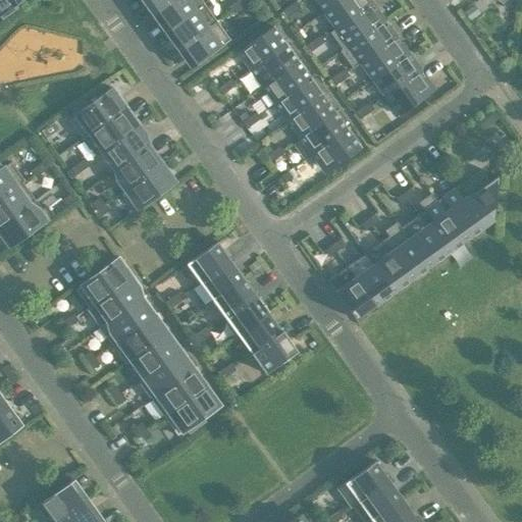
[(14,3),(18,0),(0,0),(0,15),(2,18),(17,7),(14,3)]
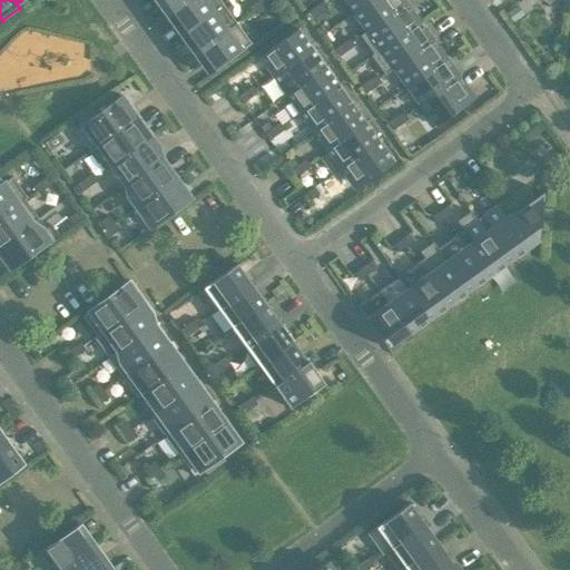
[(151,0),(163,16),(165,15),(185,0),(151,0)]
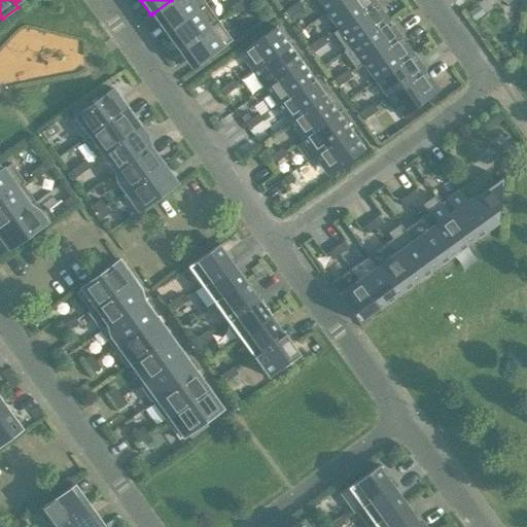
[(171,0),(150,14),(164,33),(165,32),(205,3),(202,0),(171,0)]
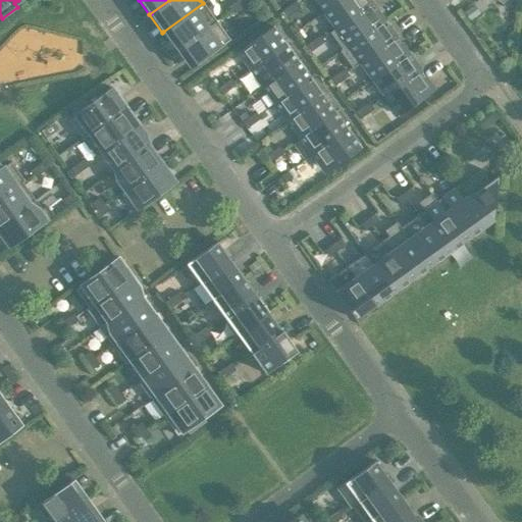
[(246,4),(244,1),(243,0),(238,0),(235,2),(240,9),(246,4)]
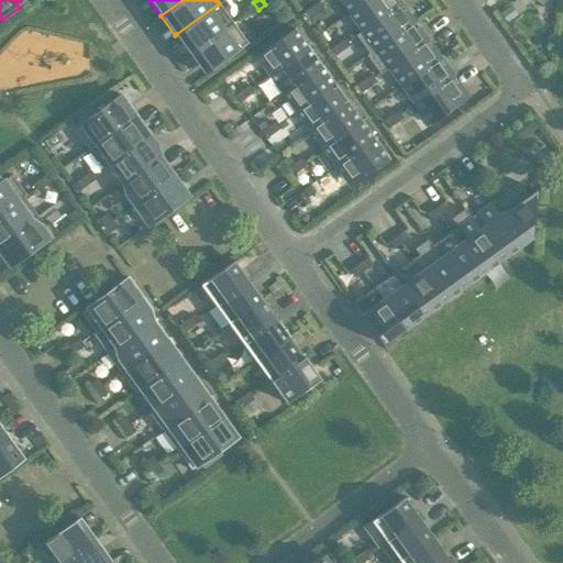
[(339,0),(349,12),(365,0),(339,0)]
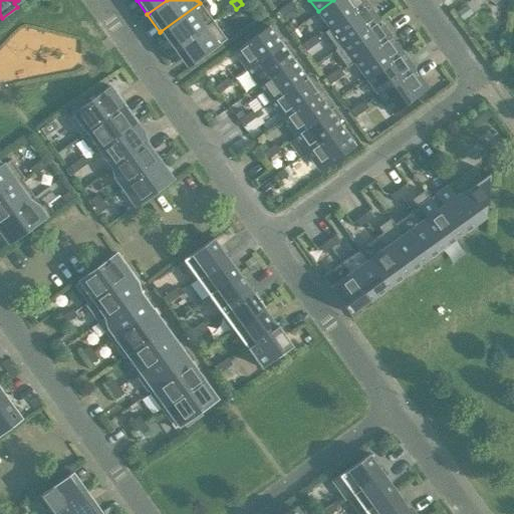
[(324,32),(365,3),(364,2),(360,5),(356,0),(333,0),(318,11),(329,28),(324,32)]
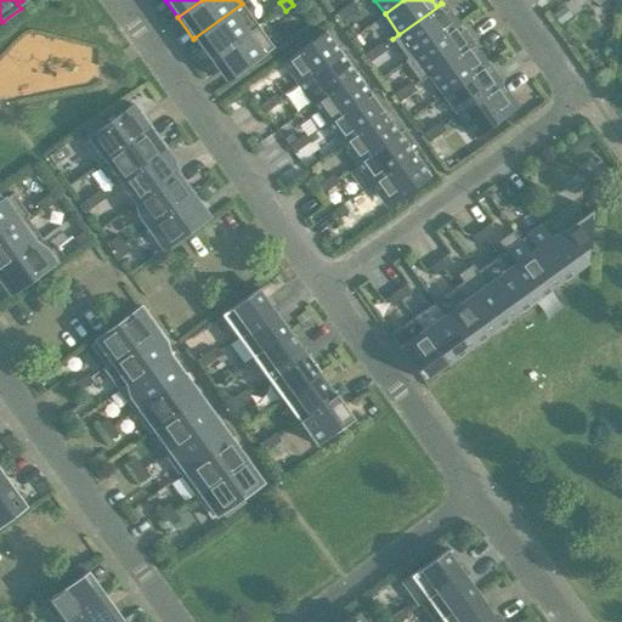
[(357,10),(355,6),(351,1),(344,7),(350,16),(357,10)]
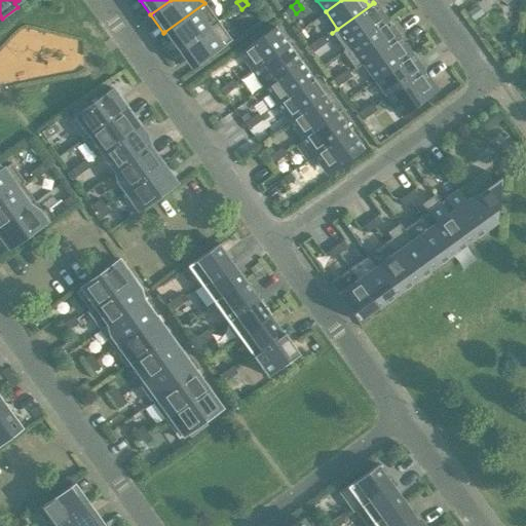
[(241,9),(236,2),(230,7),(234,13),(241,9)]
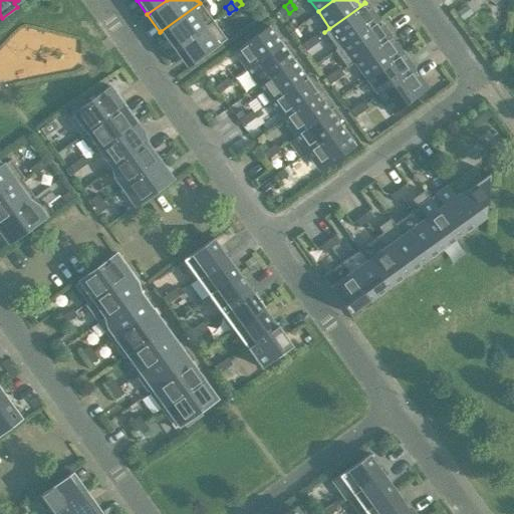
[(161,31),(160,32),(173,49),(174,48),(212,21),(200,3),(192,9),(161,31)]
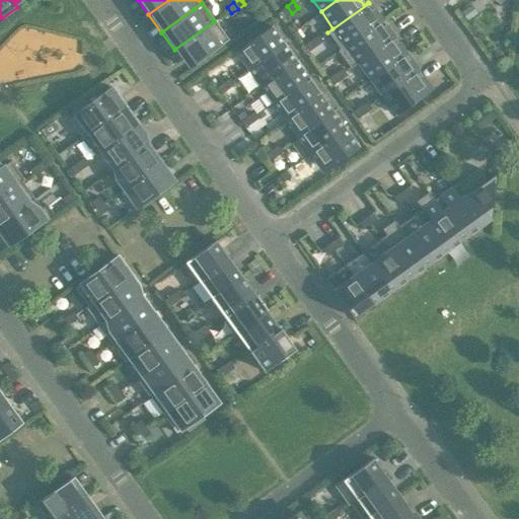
[(338,51),(381,19),(380,18),(376,21),(370,13),(374,10),(369,3),(327,32),(340,49),(337,51),(338,51)]
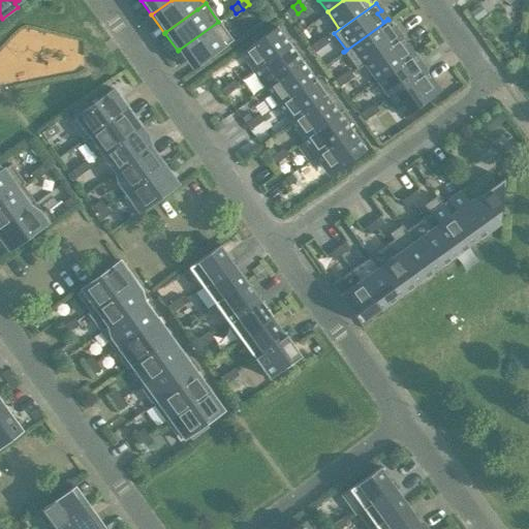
[(480,5),(471,12),(476,21),(487,13),(480,5)]
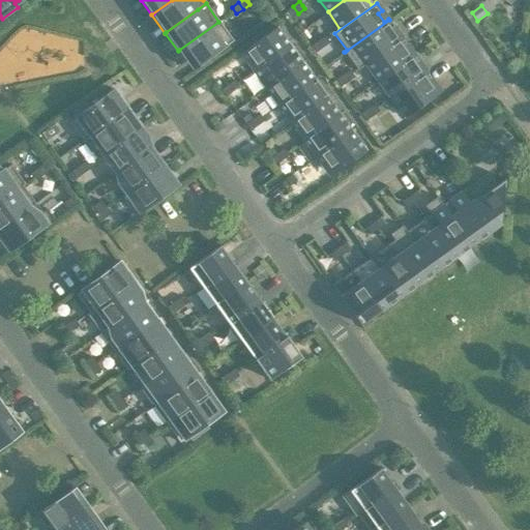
[(298,13),(293,6),(286,11),(291,18),(298,13)]
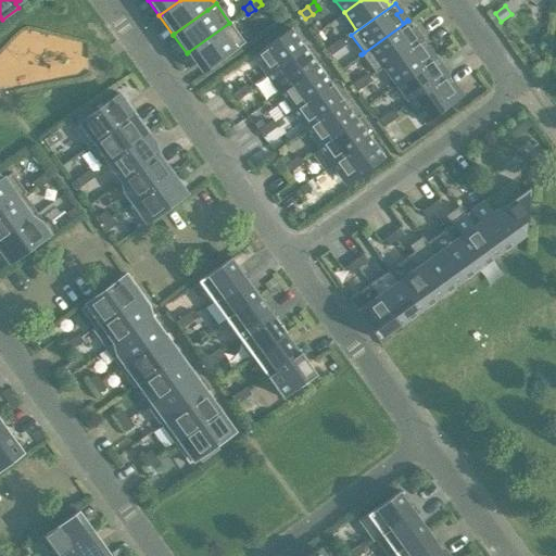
[(375,73),(421,39),(420,38),(416,41),(409,32),(414,28),(408,21),(362,54),(375,73)]
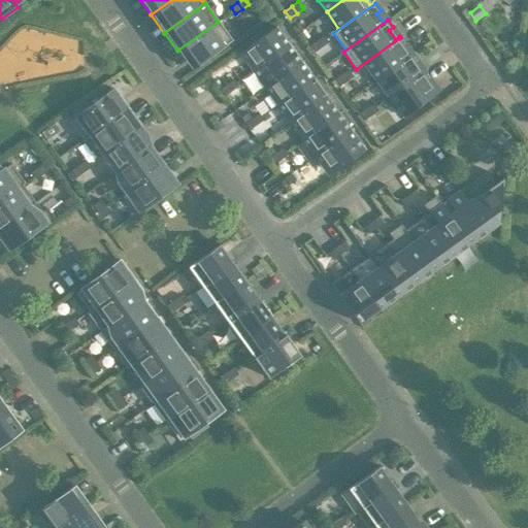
[(178,50),(177,51),(191,70),(197,65),(231,40),(218,22),(178,50)]
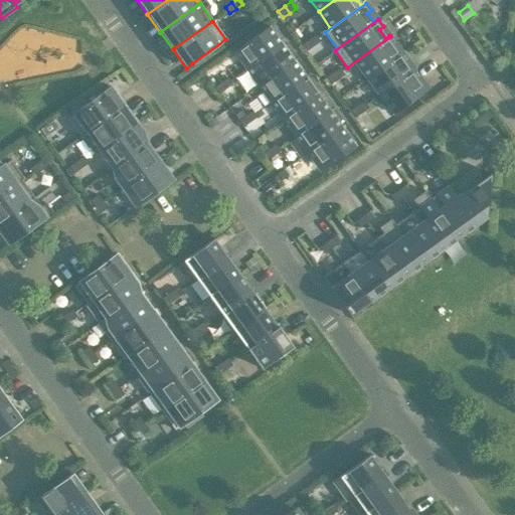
[(246,68),(282,43),(269,26),(233,51),(239,59),(243,56),(249,65),(245,68),(246,68)]
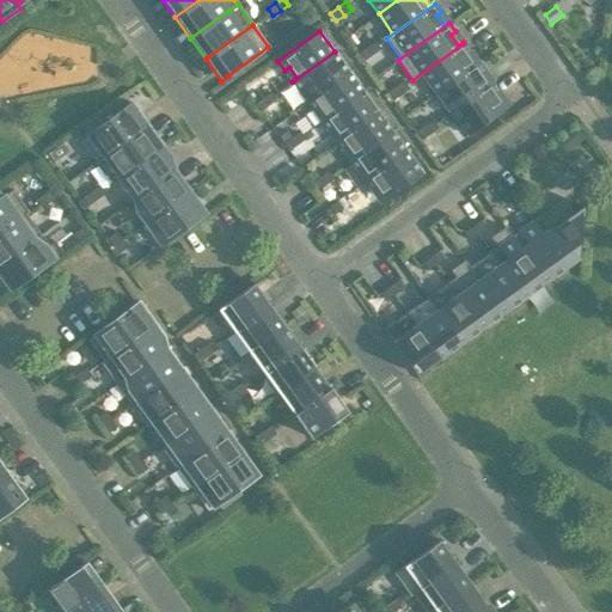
[(380,49),(378,46),(374,41),(367,47),(372,55),(380,49)]
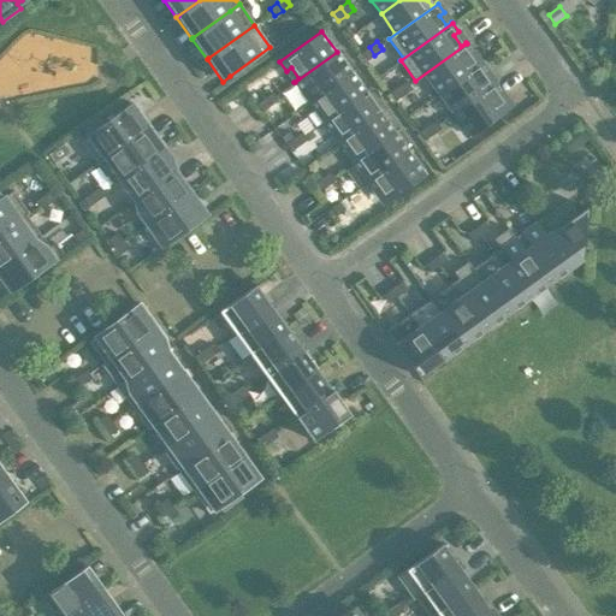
[(439,94),(481,63),(480,61),(475,65),(468,55),(473,52),(467,43),(415,81),(415,82),(425,75),(439,94)]
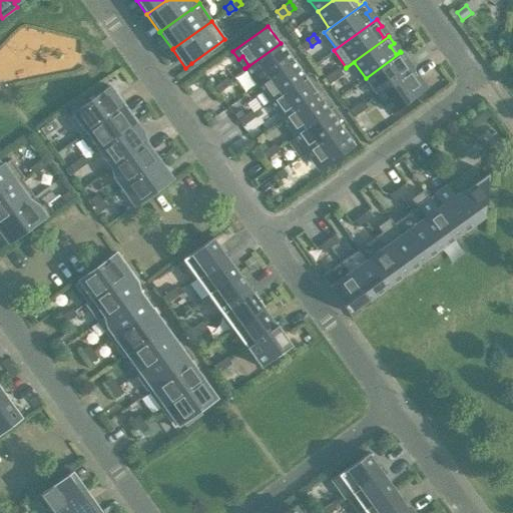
[(312,46),(308,39),(301,44),(306,50),(312,46)]
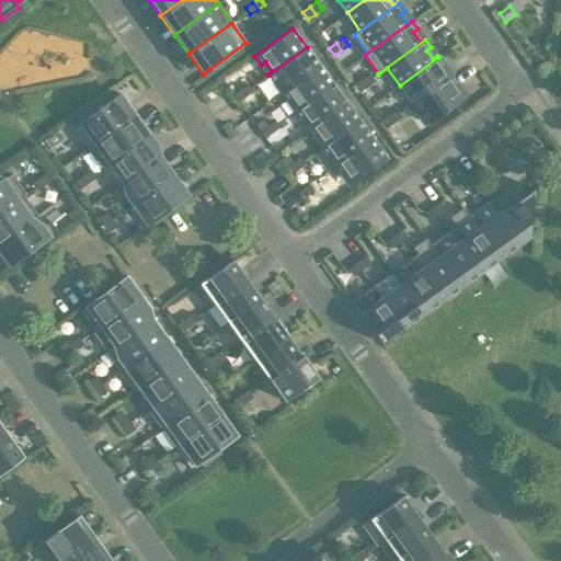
[(282,93),(320,66),(307,47),(268,75),(282,93)]
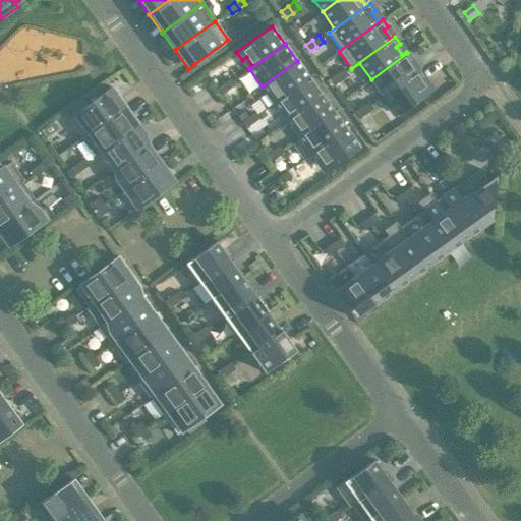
[(384,96),(419,70),(418,69),(414,72),(408,63),(412,60),(407,53),(371,79),(384,96)]
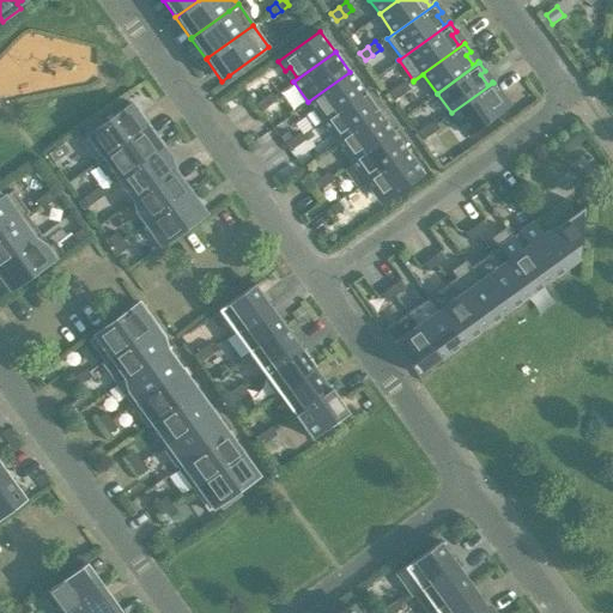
[(322,122),(364,91),(350,72),(308,102),(313,110),(319,107),(326,117),(321,121),(322,122)]
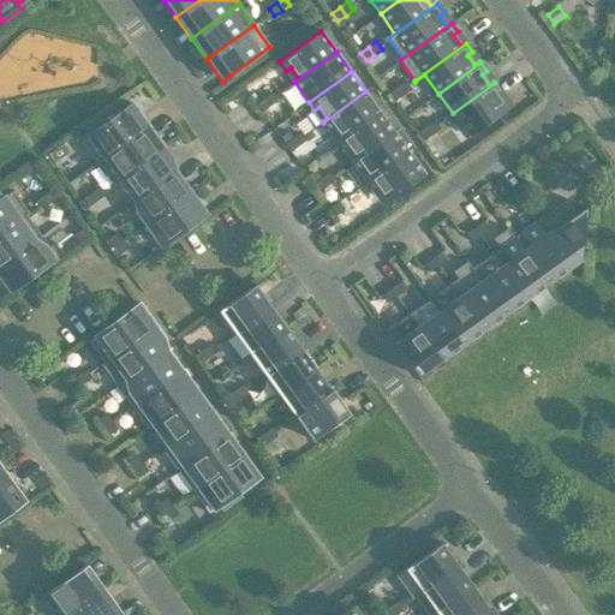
[(411,89),(407,85),(405,82),(398,87),(402,95),(411,89)]
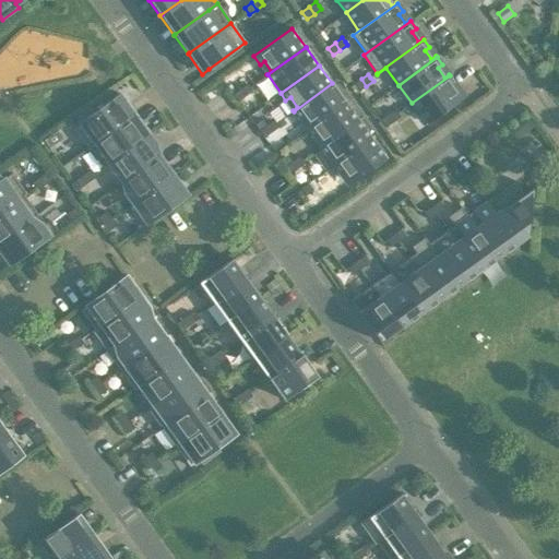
[(452,105),(460,99),(450,85),(453,83),(454,83),(455,83),(450,75),(412,103),(427,125),(452,105)]
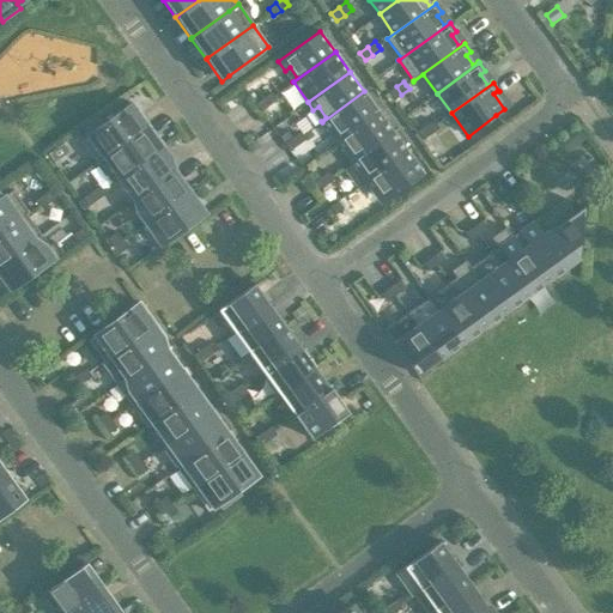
[(401,95),(396,86),(388,92),(394,99),(401,95)]
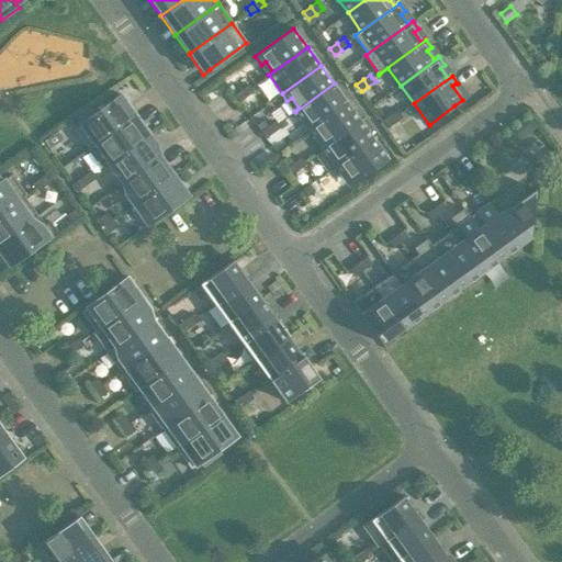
[(307,130),(347,102),(334,83),(295,112),(300,119),(304,115),(312,125),(307,128),(307,130)]
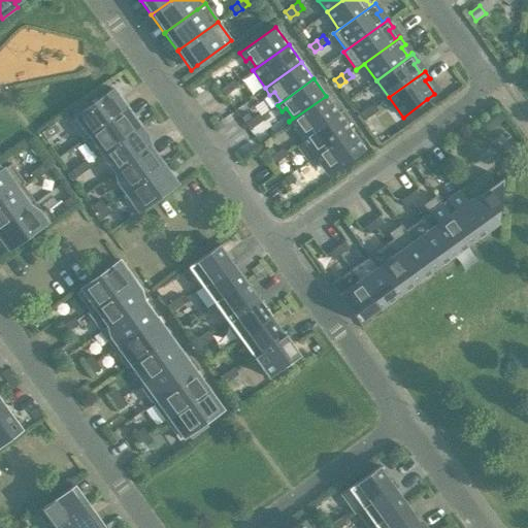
[(237,87),(235,83),(233,79),(226,85),(231,91),(237,87)]
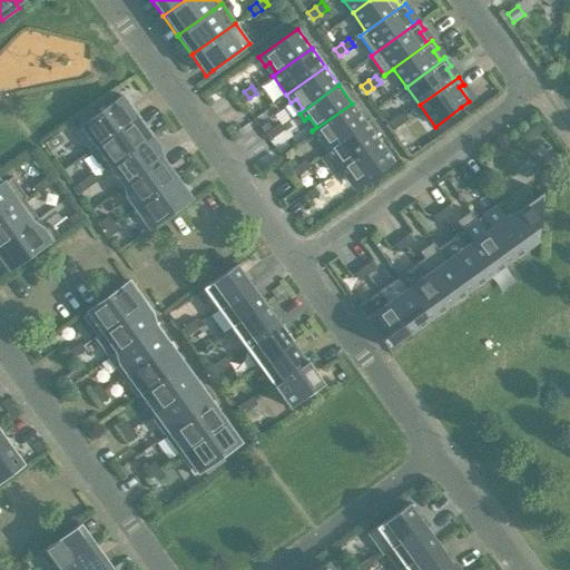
[(249,98),(244,91),(237,97),(242,104),(249,98)]
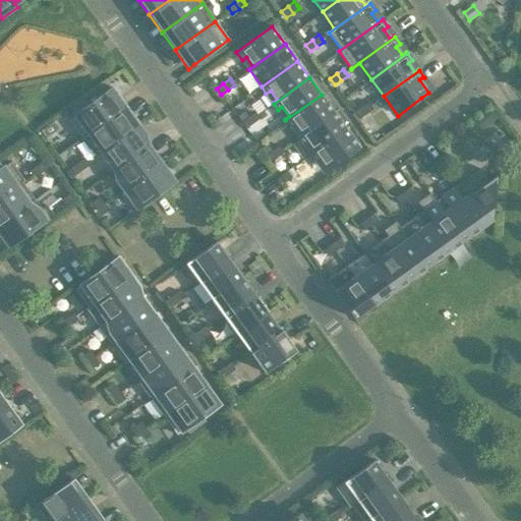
[(81,137),(121,109),(115,101),(119,98),(112,88),(87,107),(83,103),(72,110),(75,114),(68,119),(81,137)]
